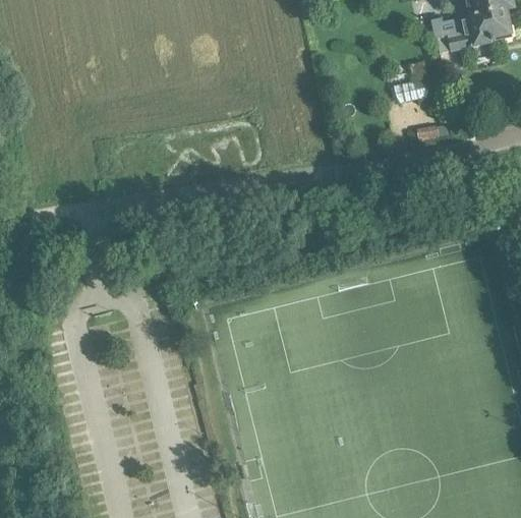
[(462,0),(462,1),(464,1),(467,16),(507,7),(514,6),(512,0),(462,0)]
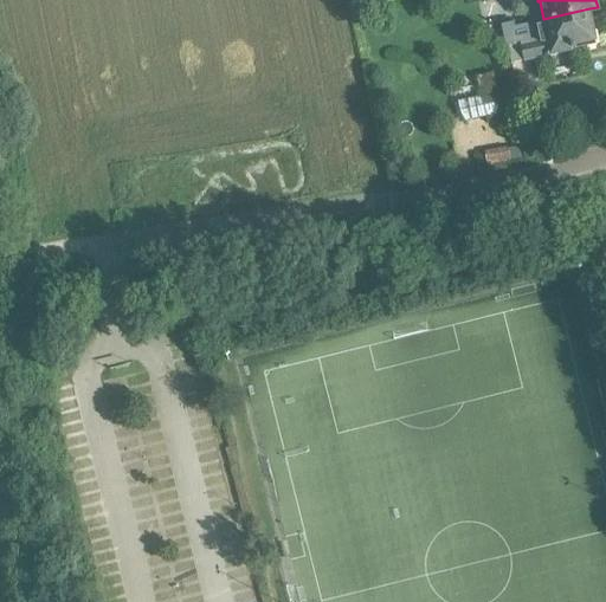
[(597,43),(590,8),(543,19),(534,20),(542,54),(597,43)]
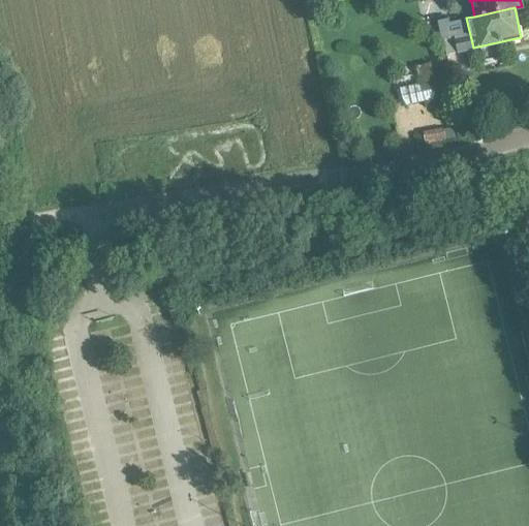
[(455,40),(449,17),(437,20),(443,43),(455,40)]
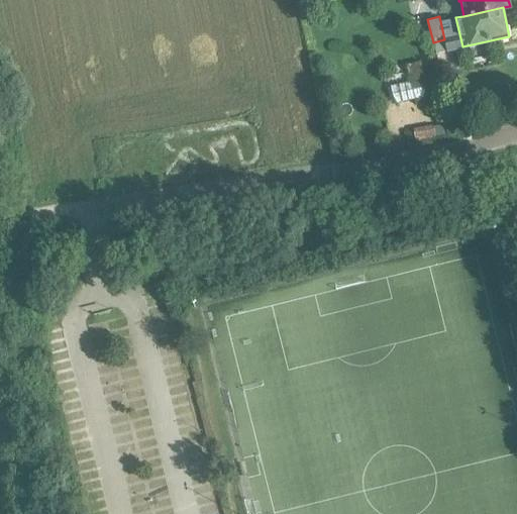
[(390,84),(395,102),(427,95),(423,77),(390,84)]
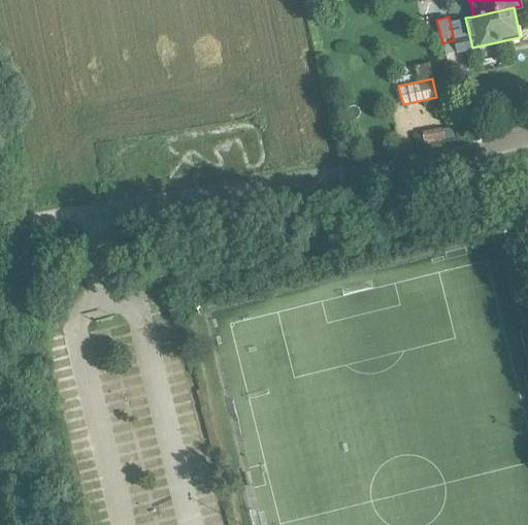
[(425,143),(446,139),(443,126),(422,130),(425,143)]
